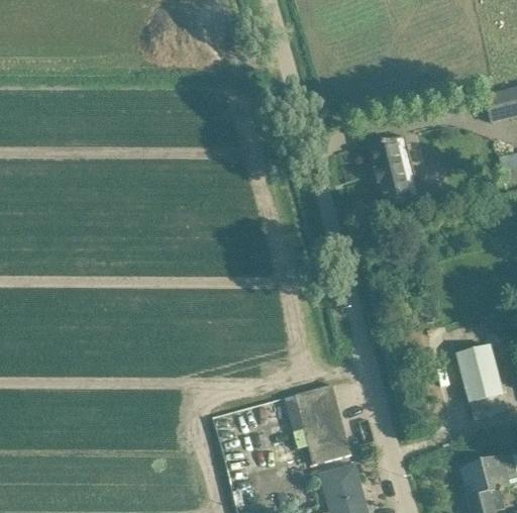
[(490,121),(516,114),(516,86),(484,95),(490,121)]
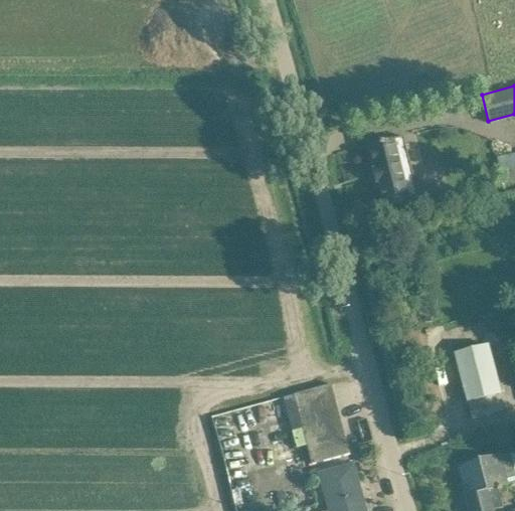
[(408,134),(389,139),(369,144),(384,204),(407,199),(399,166),(415,162),(408,134)]
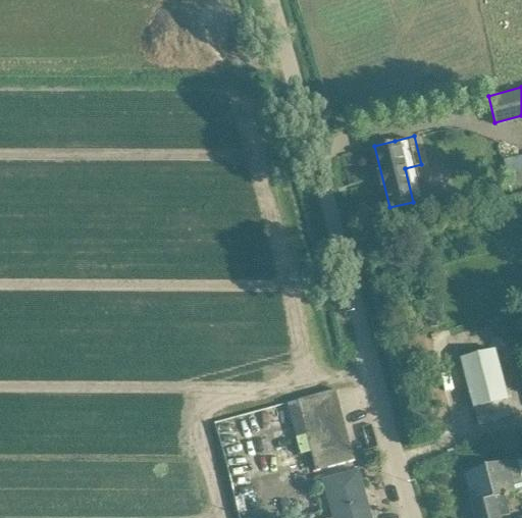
[(508,398),(494,347),(460,356),(473,405),(508,398)]
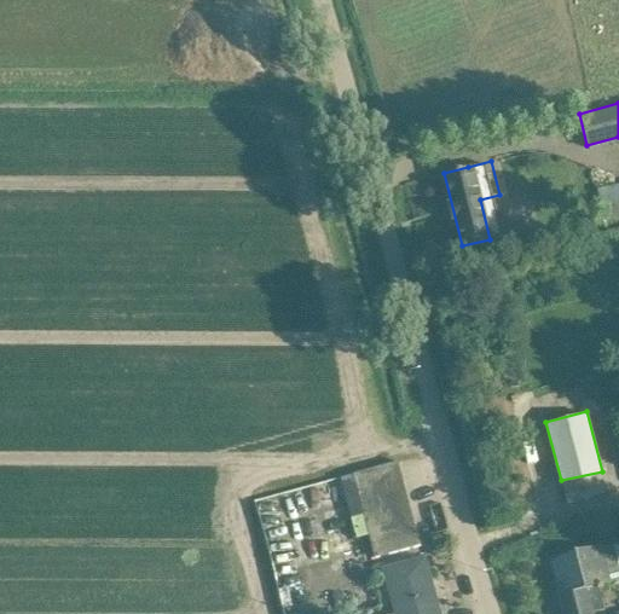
[(398,459),(374,465),(340,475),(356,536),(368,532),(375,556),(420,544),(398,459)]
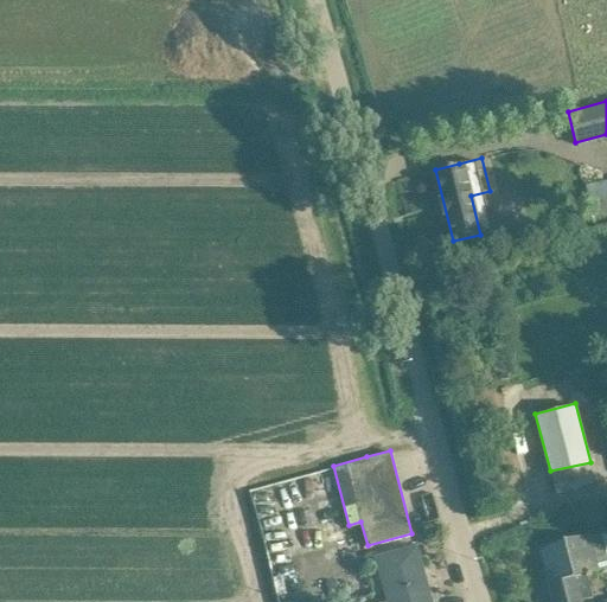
[(582,574),(596,569),(606,567),(606,529),(538,548),(553,601),(580,601),(580,599),(588,596),(582,574)]
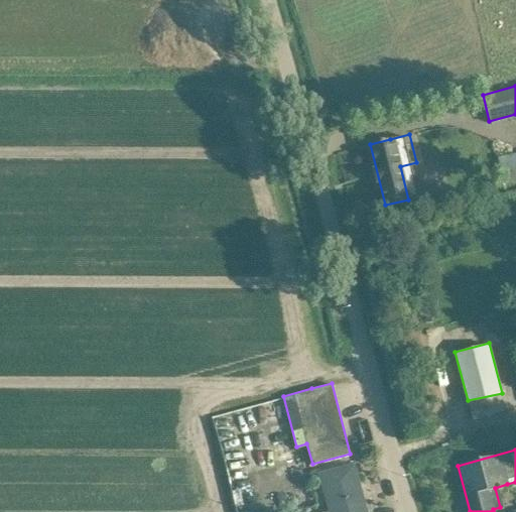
[(343,468),(324,473),(320,474),(330,511),(357,511),(356,508),(364,506),(357,476),(346,479),(343,468)]
